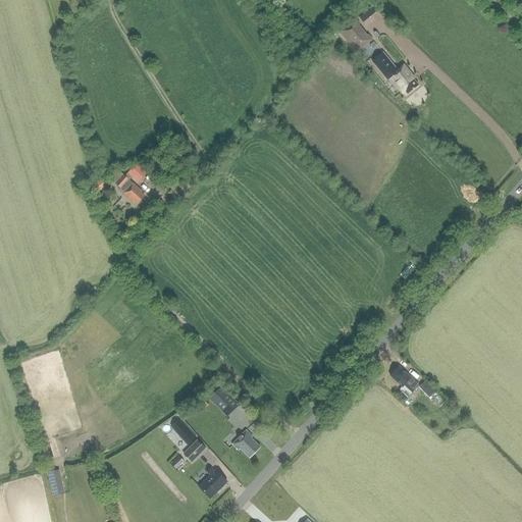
[(360,24),(355,19),(340,32),(356,53),(372,40),(368,35),(367,36),(359,24),(360,24)]
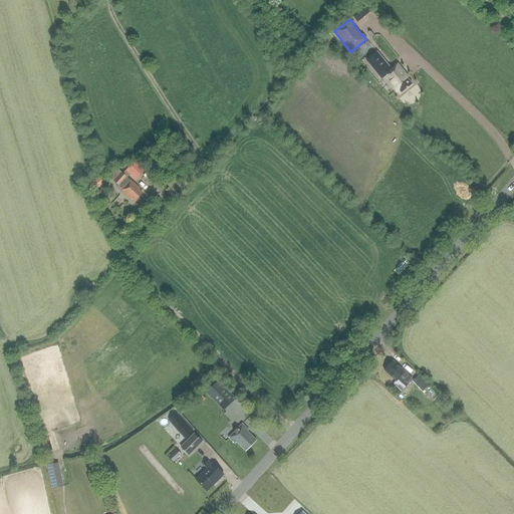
[(366,60),(379,76),(381,79),(384,77),(397,92),(399,89),(402,92),(412,84),(407,78),(408,77),(397,64),(392,69),(376,51),(366,60)]
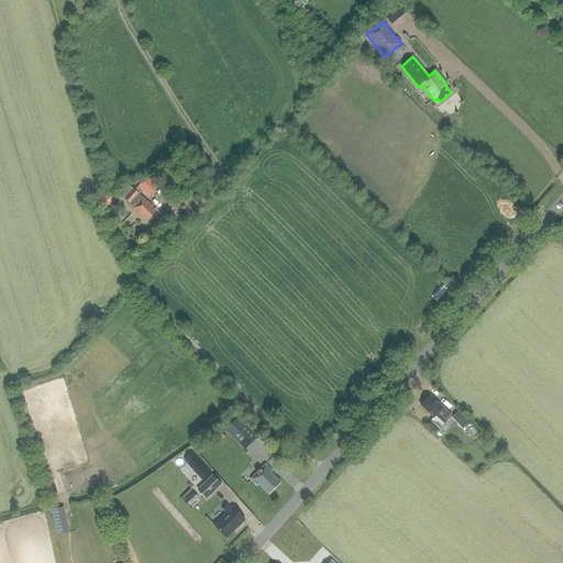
[(357,97),(362,87),(352,81),(348,91),(357,97)]
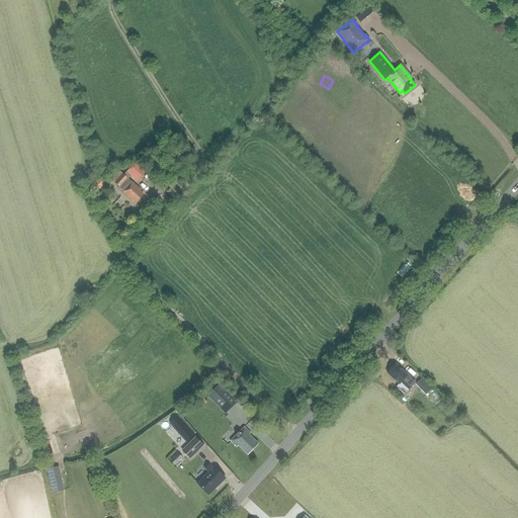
[(137,162),(126,172),(136,181),(146,170),(137,162)]
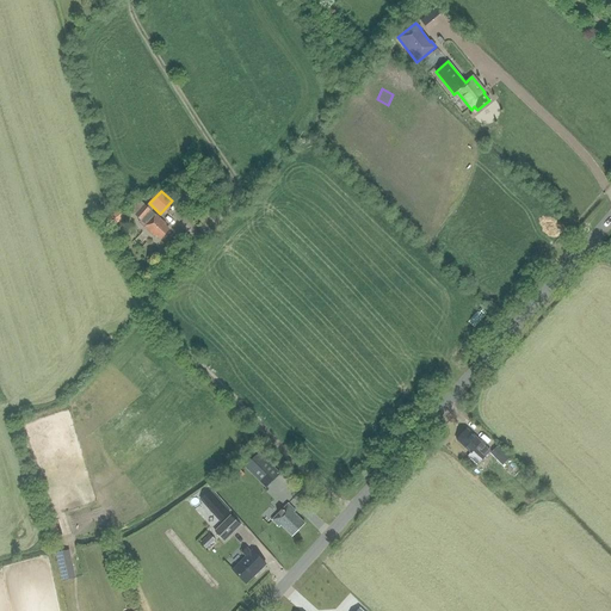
[(150,211),(143,204),(140,201),(130,211),(141,221),(139,222),(154,236),(156,234),(161,239),(168,230),(165,226),(166,224),(155,215),(150,211)]
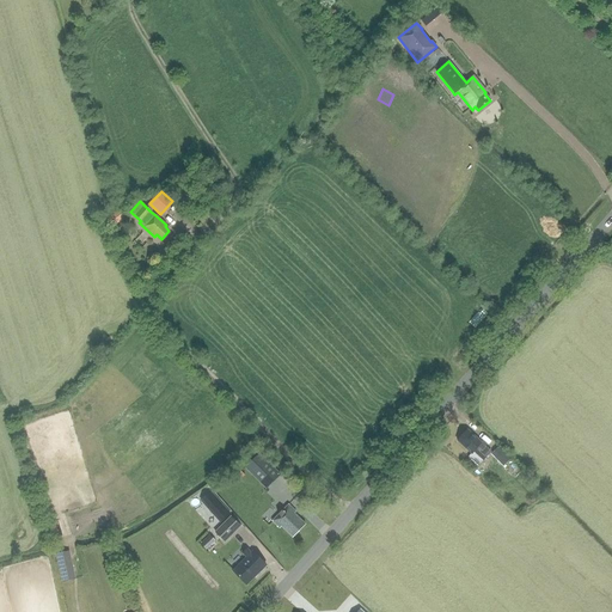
[(118,212),(105,221),(103,224),(108,230),(110,227),(110,228),(123,219),(118,212)]
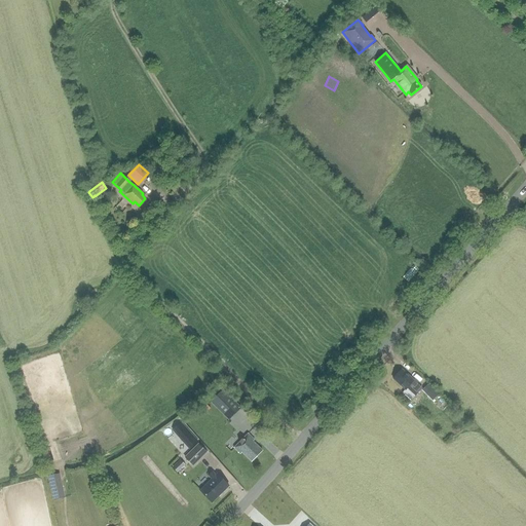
[(422,388),(402,369),(392,379),(405,390),(403,392),(411,401),(422,388)]
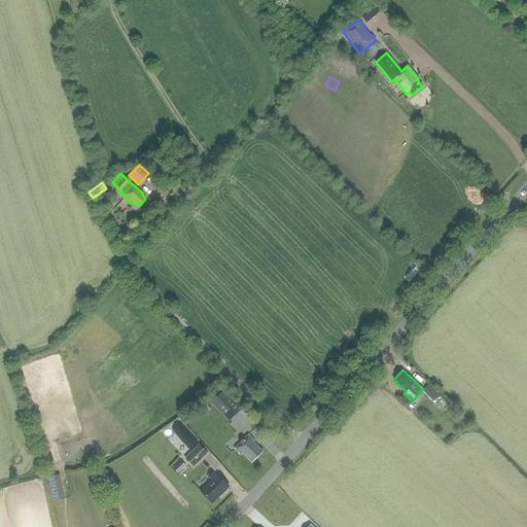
[(433,401),(438,395),(429,385),(423,391),(433,401)]
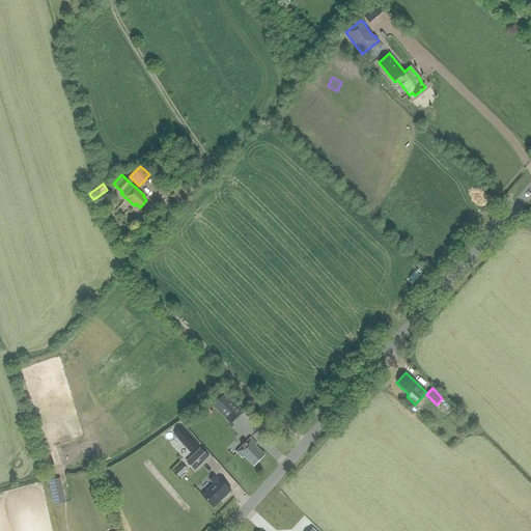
[(225,393),(213,404),(231,423),(243,412),(225,393)]
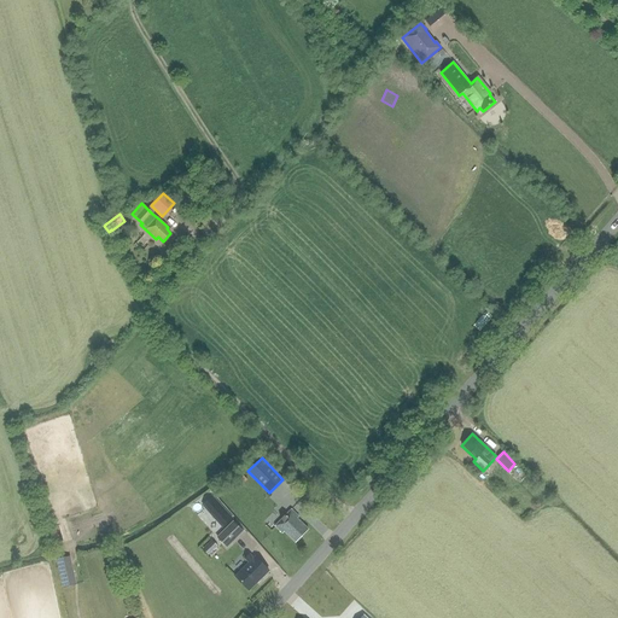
[(284,481),(267,496),(277,506),(293,490),(284,481)]
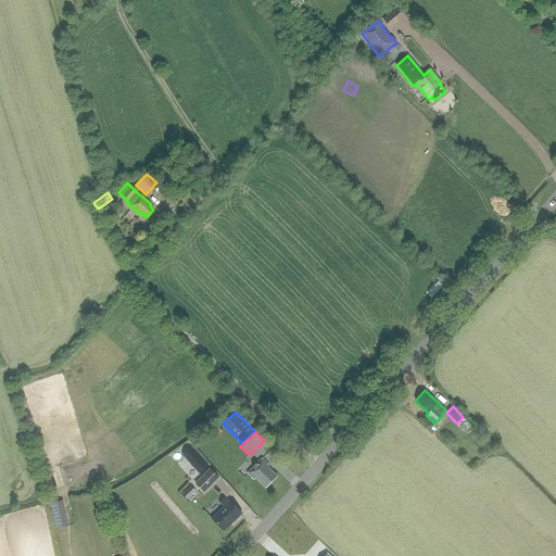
[(202,472),(209,467),(191,447),(185,453),(202,472)]
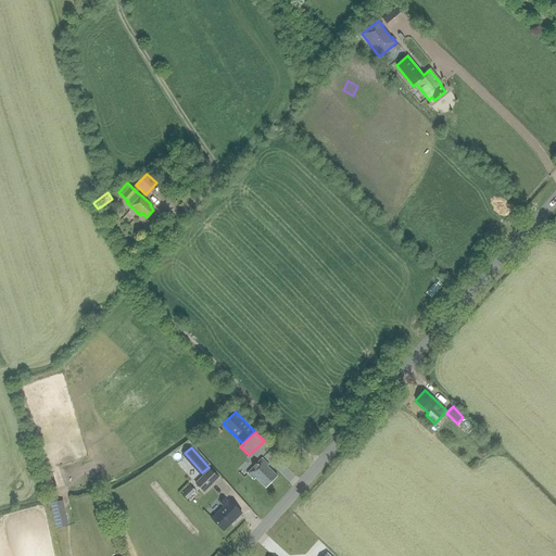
[(272,483),(270,482),(277,476),(267,466),(268,465),(262,458),(247,474),(254,480),(255,478),(266,488),(267,487),(272,483)]
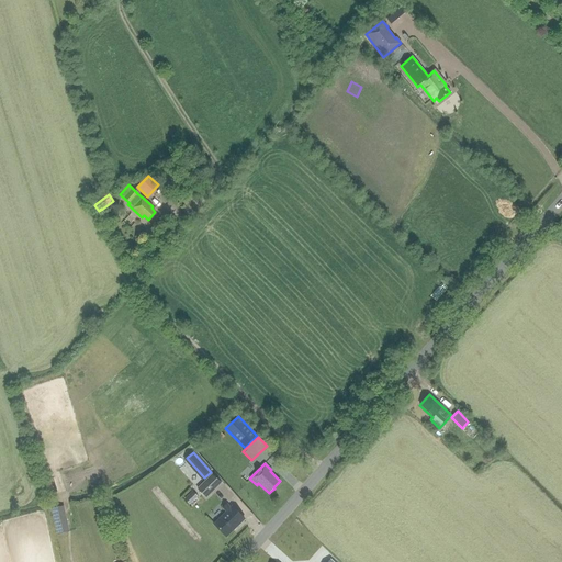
[(221,484),(212,474),(197,489),(206,498),(213,492),(221,484)]
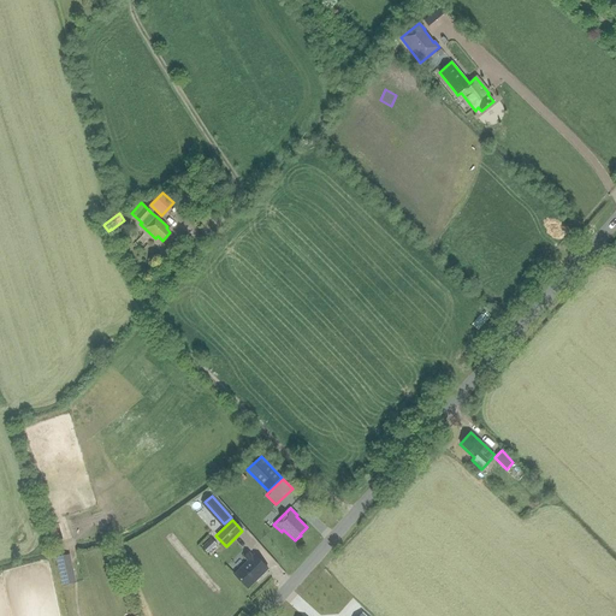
[(71,552),(58,556),(65,585),(78,581),(71,552)]
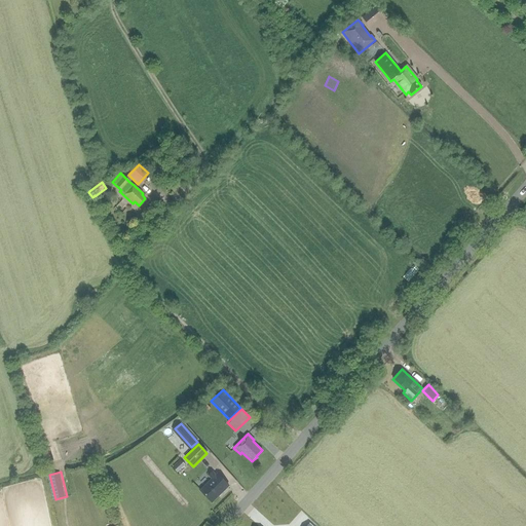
[(212,472),(209,476),(212,479),(200,490),(212,502),(228,486),(217,474),(216,476),(212,472)]
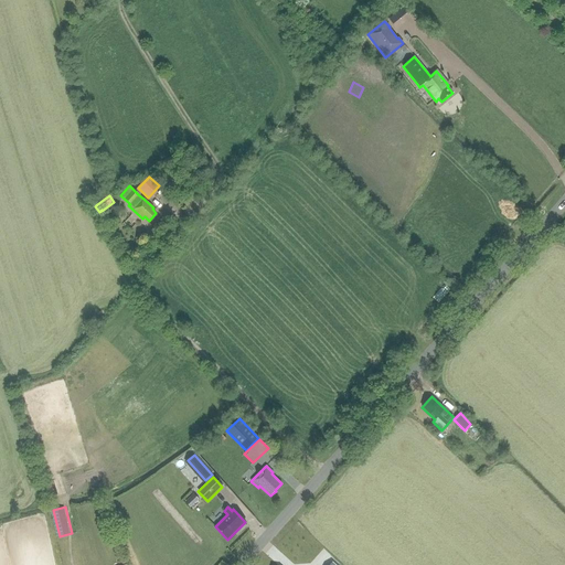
[(295,548),(313,564),(316,564),(324,556),(305,537),(295,548)]
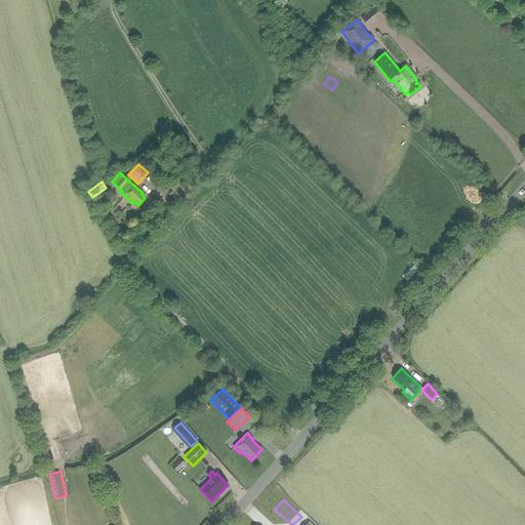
All buildings are outlined.
